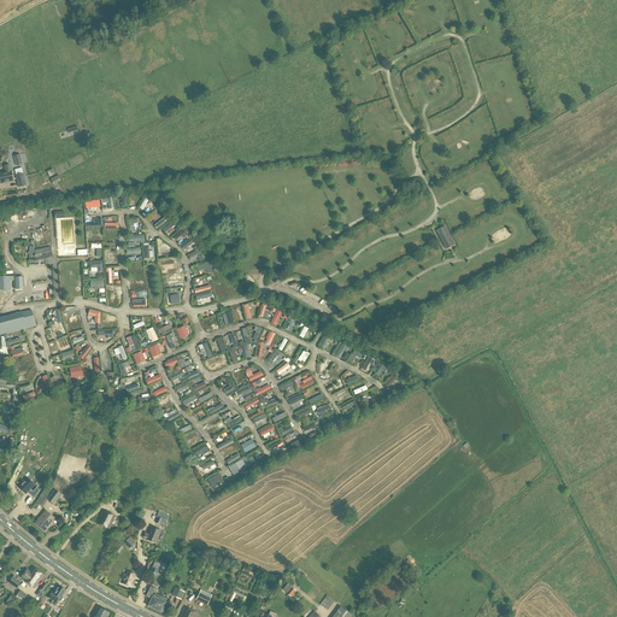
[(439,100),(433,103),(436,112),(444,110),(439,100)]
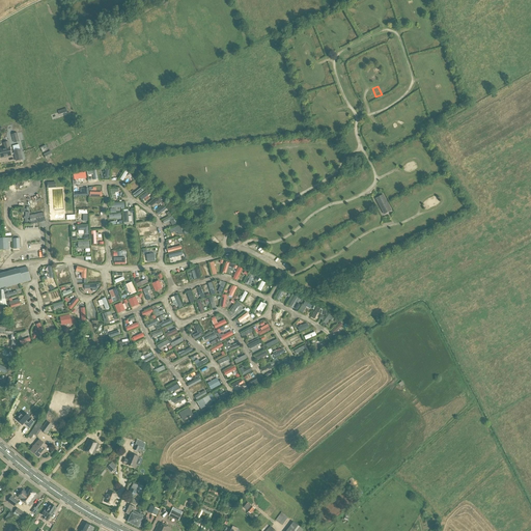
[(4,143),(5,148),(0,148),(0,156),(0,159),(7,157),(11,156),(9,147),(8,142),(4,143)]
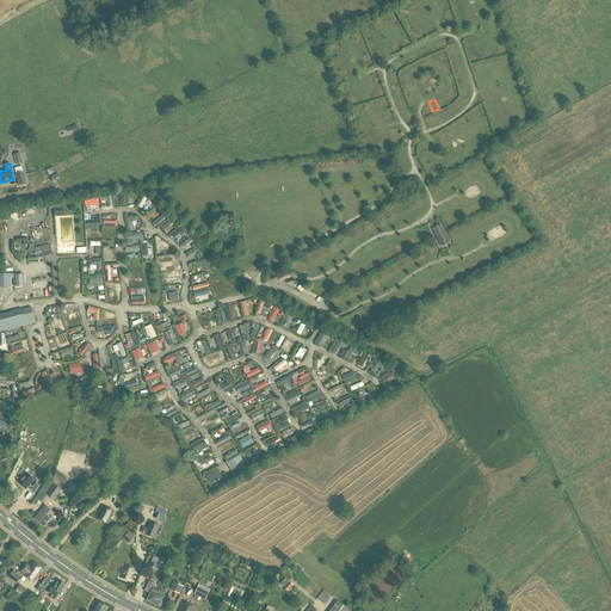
[(25,184),(23,172),(16,174),(19,185),(25,184)]
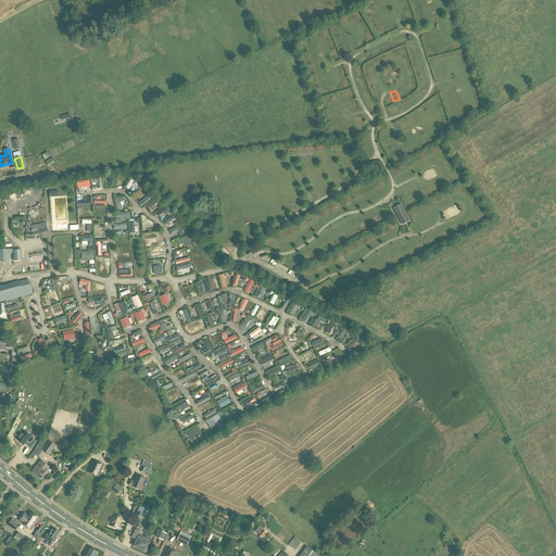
[(407,171),(415,166),(413,161),(404,164),(407,171)]
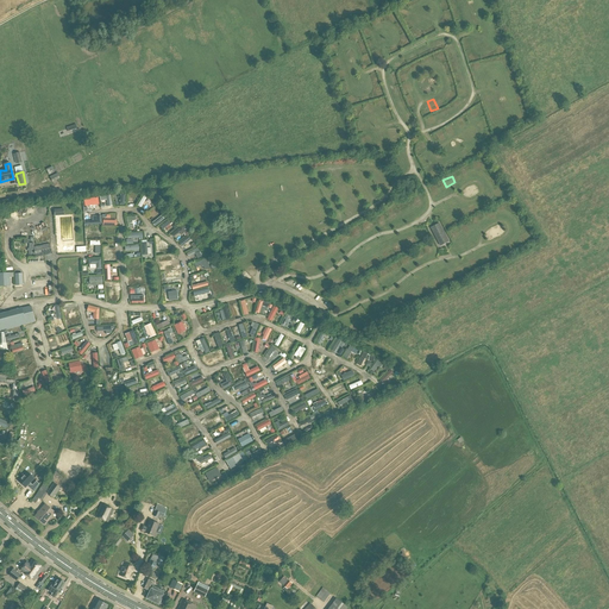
[(401,202),(405,208),(410,206),(407,199),(401,202)]
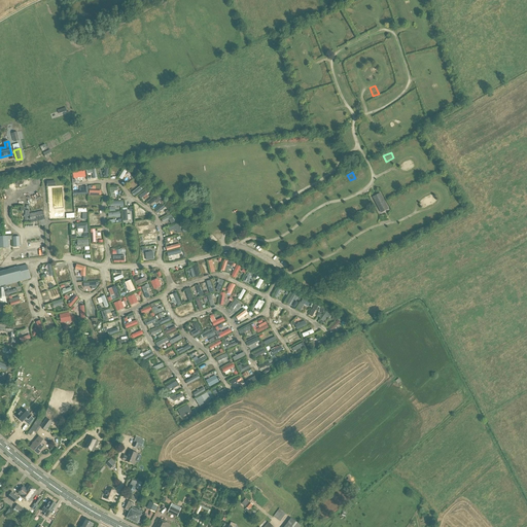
[(412,181),(417,179),(413,172),(408,175),(412,181)]
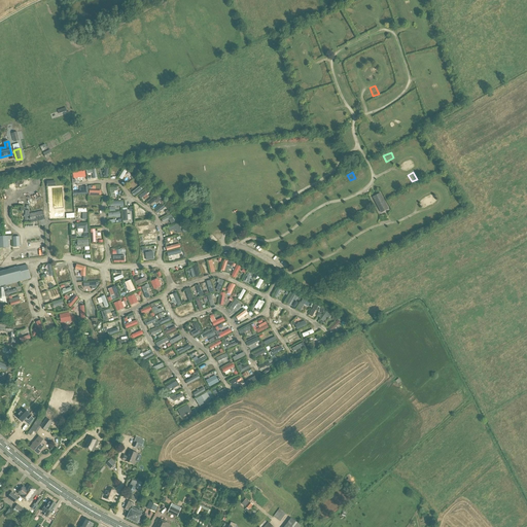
[(88,192),(88,190),(84,190),(85,184),(78,184),(78,192),(88,192)]
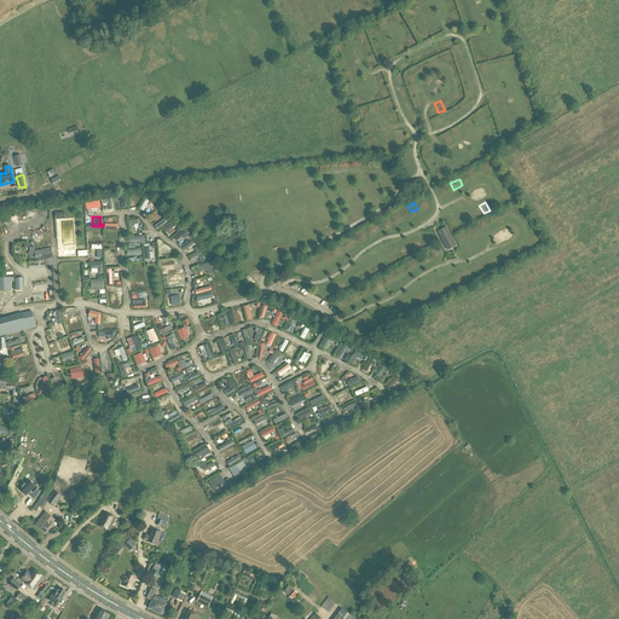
[(162,230),(166,226),(163,224),(169,220),(166,217),(157,225),(162,230)]
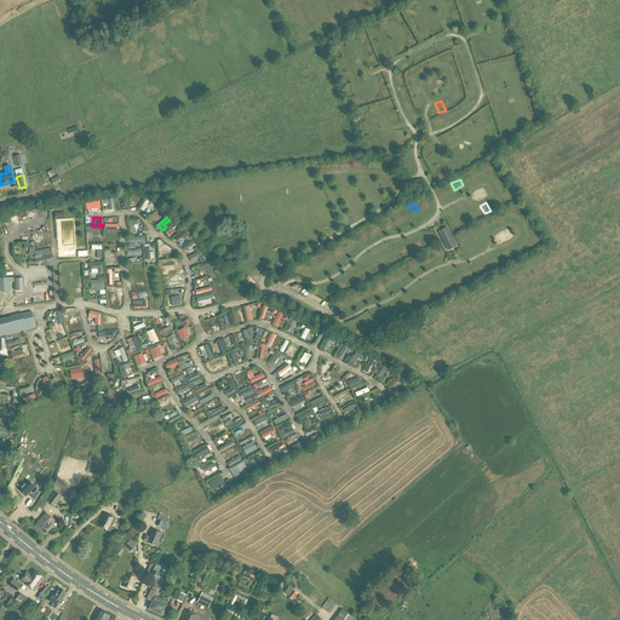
[(168,231),(177,225),(173,219),(165,225),(168,231)]
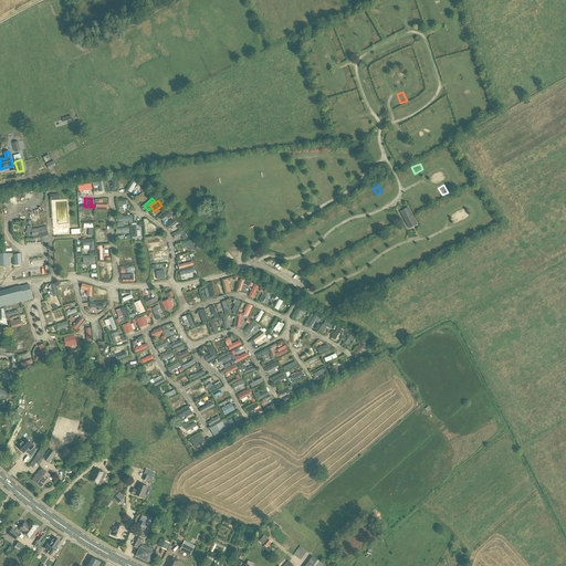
[(410,209),(401,213),(409,229),(418,224),(410,209)]
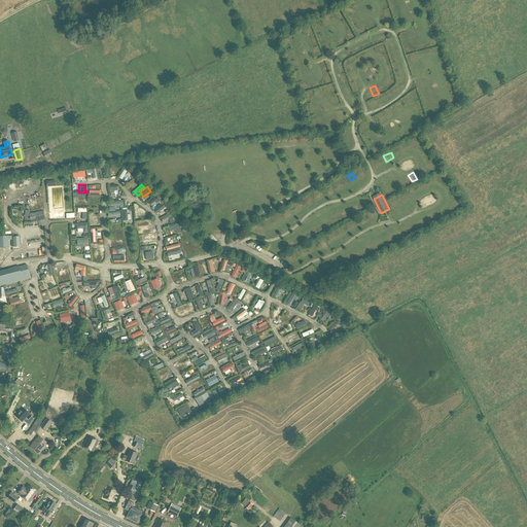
[(76,212),(88,213),(89,201),(76,201),(76,212)]
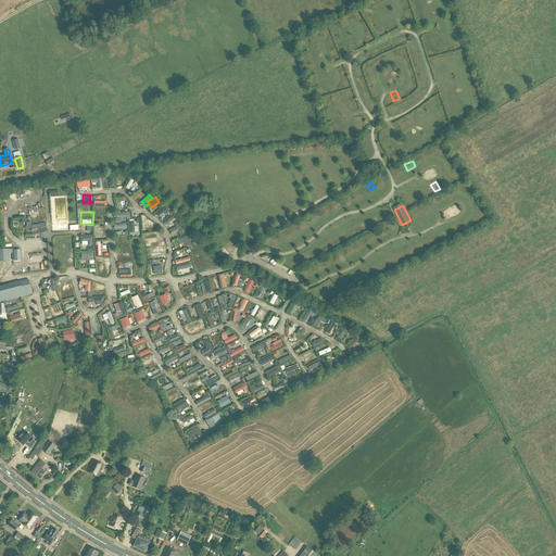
[(364,229),(371,225),(368,218),(361,222),(364,229)]
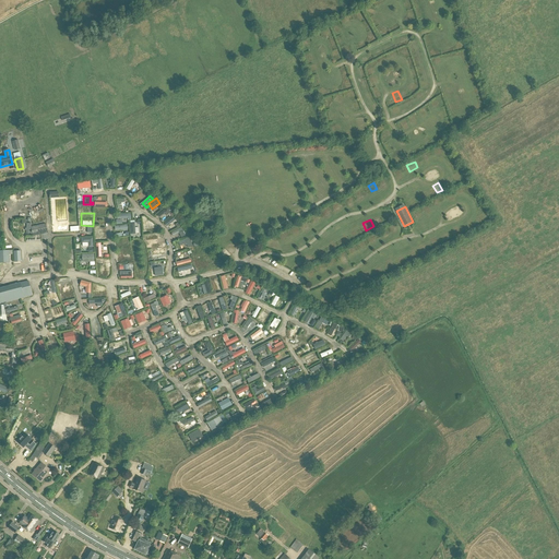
[(31,227),(33,236),(47,233),(46,224),(31,227)]
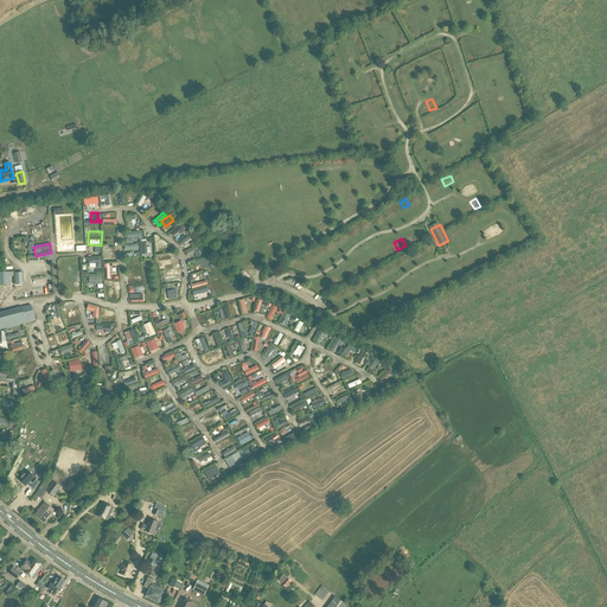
[(190,255),(200,249),(198,244),(187,250),(190,255)]
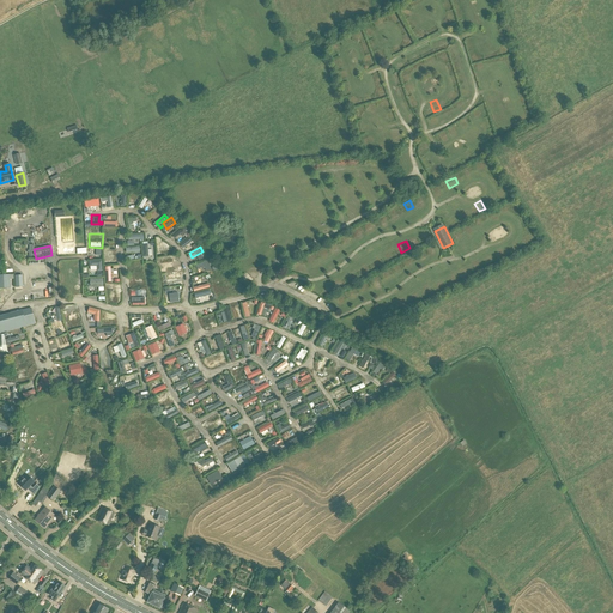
[(167,265),(175,265),(175,255),(162,256),(162,261),(167,261),(167,265)]
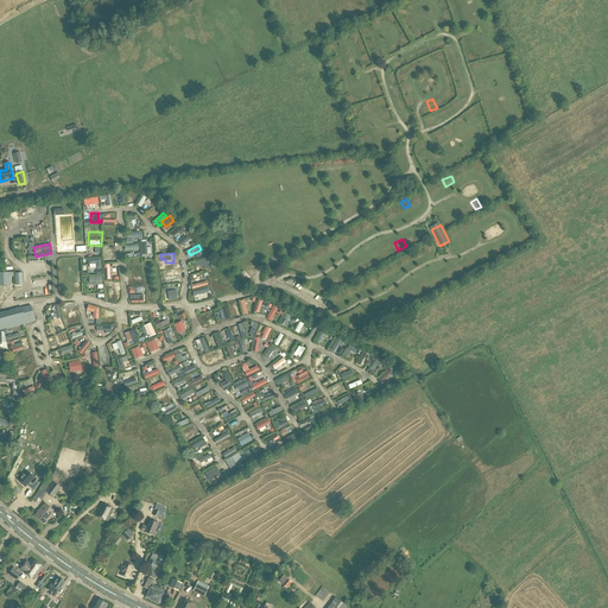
[(208,255),(196,260),(198,265),(204,263),(204,264),(210,261),(208,255)]
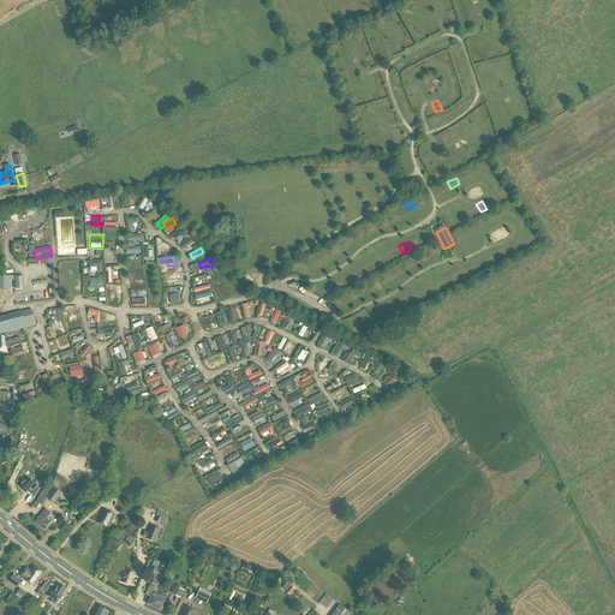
[(168,281),(177,281),(177,276),(181,276),(181,269),(167,270),(168,281)]
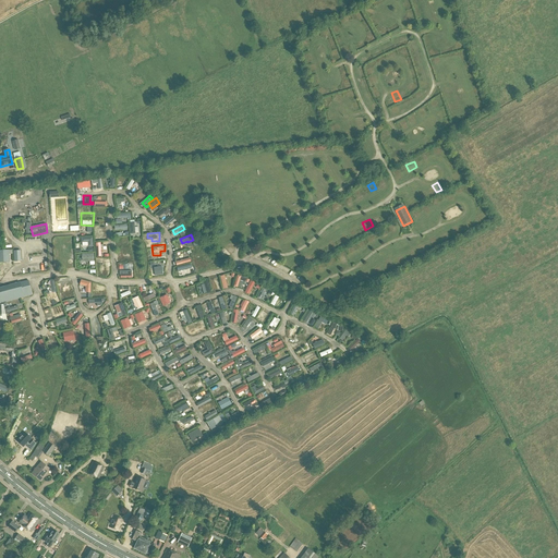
[(16,259),(24,258),(22,247),(14,249),(16,259)]
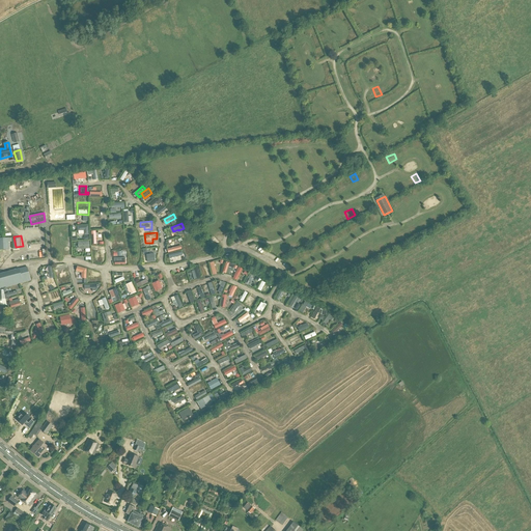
[(8,239),(0,238),(0,249),(9,250),(8,239)]
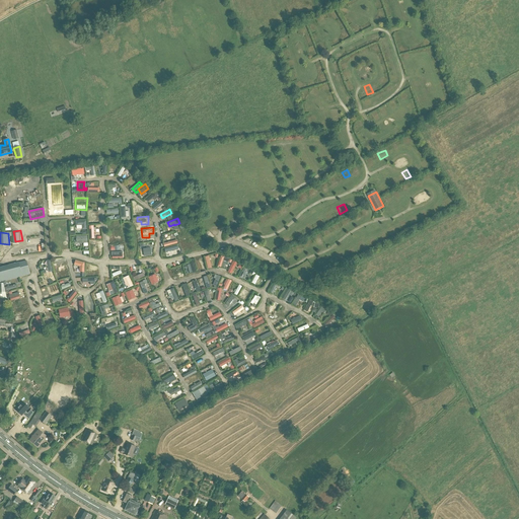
[(77,233),(78,241),(88,241),(88,233),(77,233)]
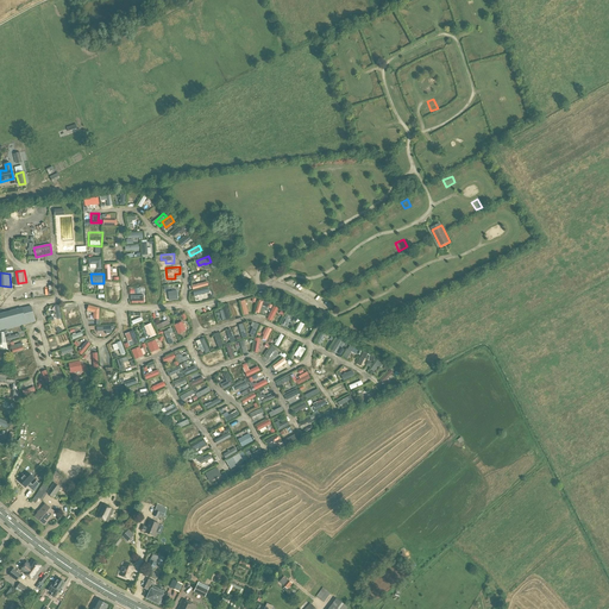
[(180,299),(179,282),(169,282),(169,299),(180,299)]
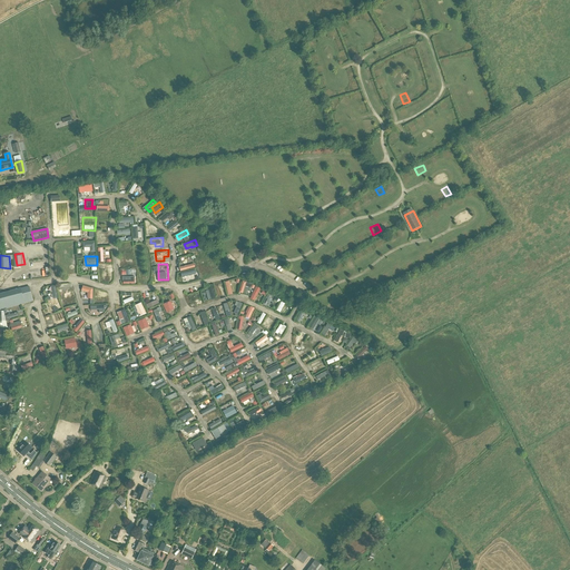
[(183,272),(186,281),(198,276),(195,268),(183,272)]
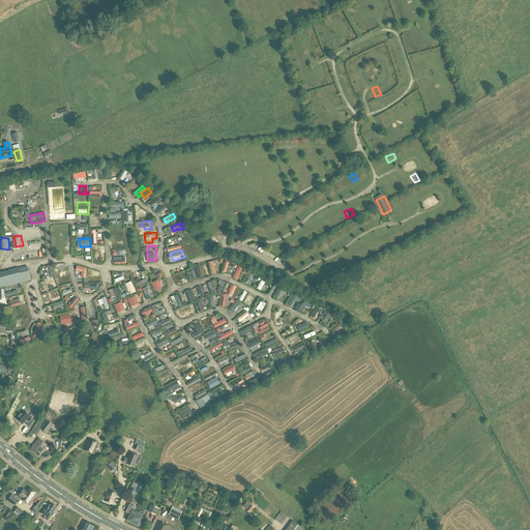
[(194,274),(197,273),(198,276),(202,275),(198,264),(190,267),(194,274)]
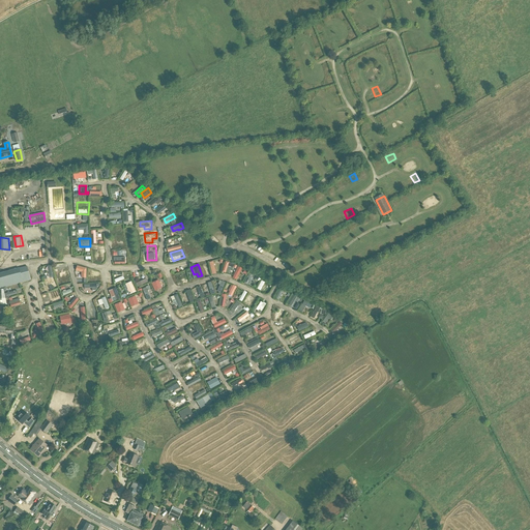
[(0,274),(0,288),(30,280),(27,267),(19,269),(20,269),(0,274)]
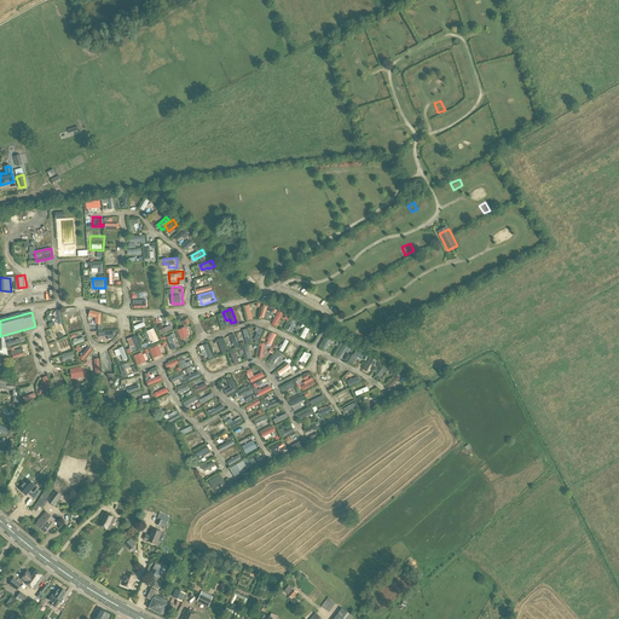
[(155,316),(134,317),(136,327),(140,325),(140,320),(149,320),(155,320),(155,316)]
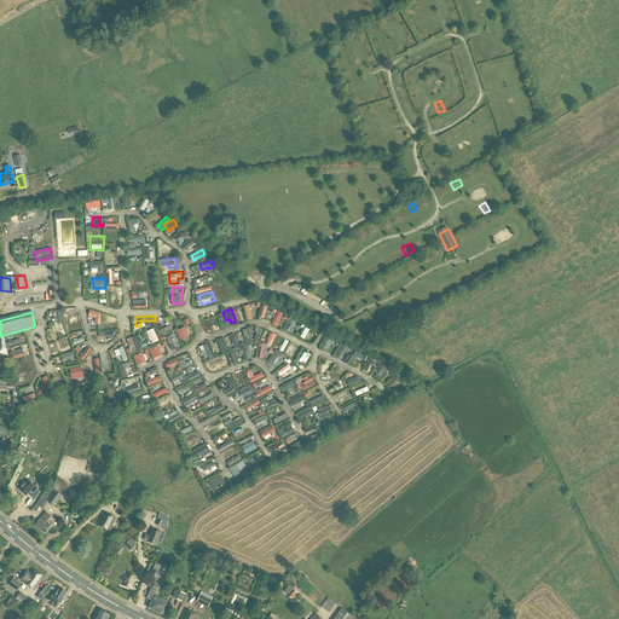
[(293,331),(298,319),(293,317),(287,328),(293,331)]
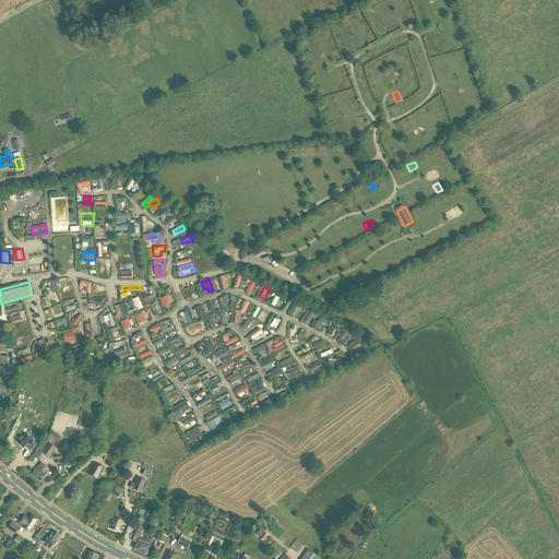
[(63,298),(75,296),(74,287),(61,290),(63,298)]
